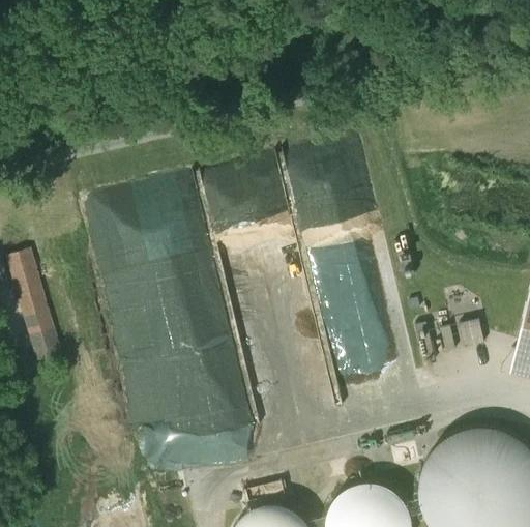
[(252,223),(254,260),(293,258),(291,223),(261,225),(261,223),(252,223)]
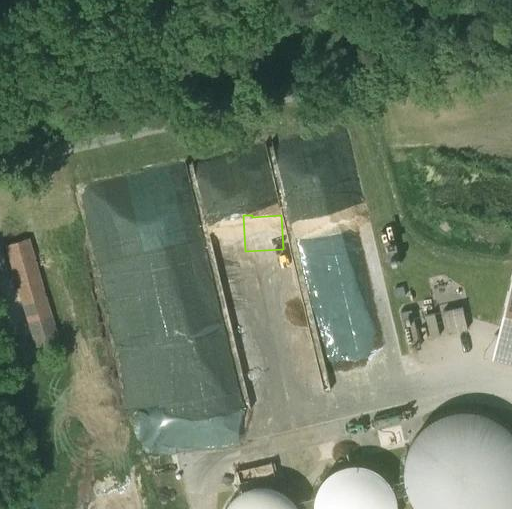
[(392,263),(388,240),(299,257),(323,377),(335,375),(338,387),(402,375),(396,347),(393,347),(377,266),(392,263)]
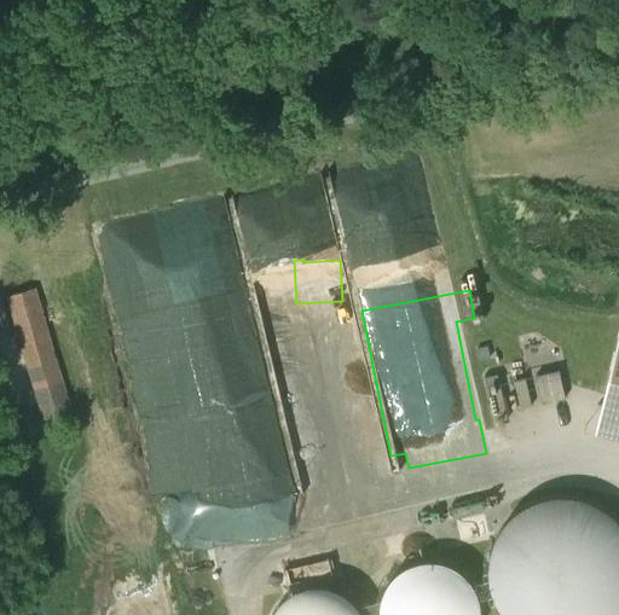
[(38,295),(10,302),(46,429),(75,421),(38,295)]
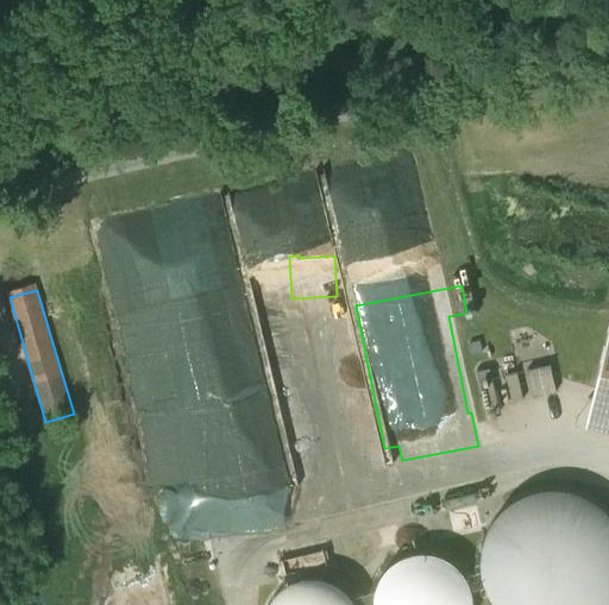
[(608,329),(585,428),(608,434),(608,329)]
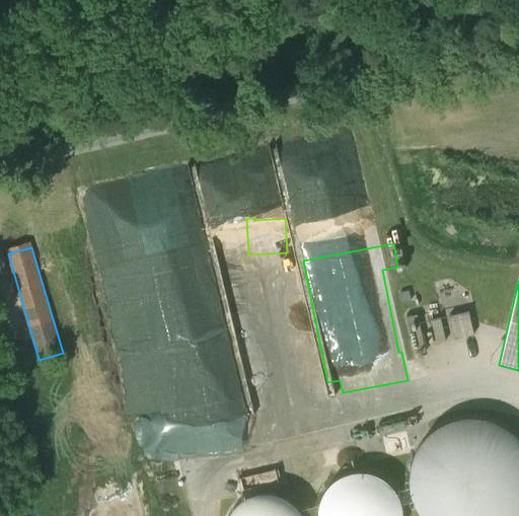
[(409,293),(400,295),(402,305),(411,303),(409,293)]
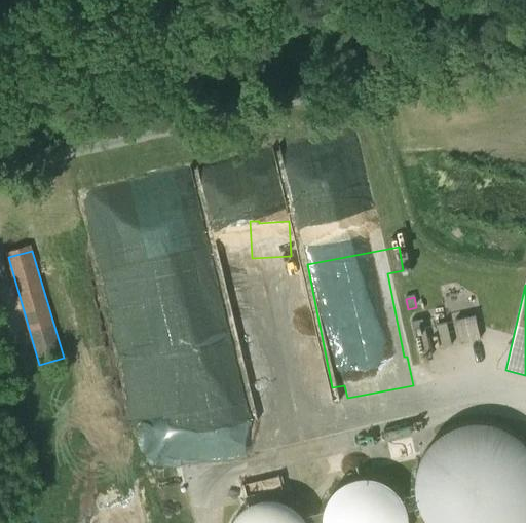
[(475,318),(456,322),(461,346),(481,342),(475,318)]
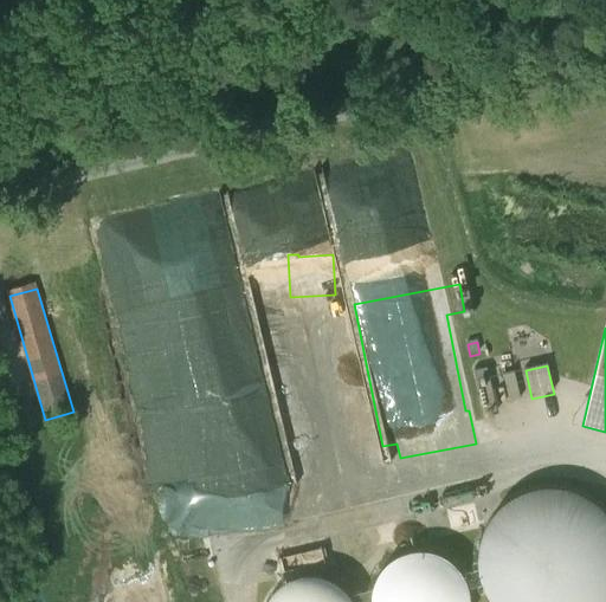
[(488,369),(474,373),(484,416),(497,413),(488,369)]
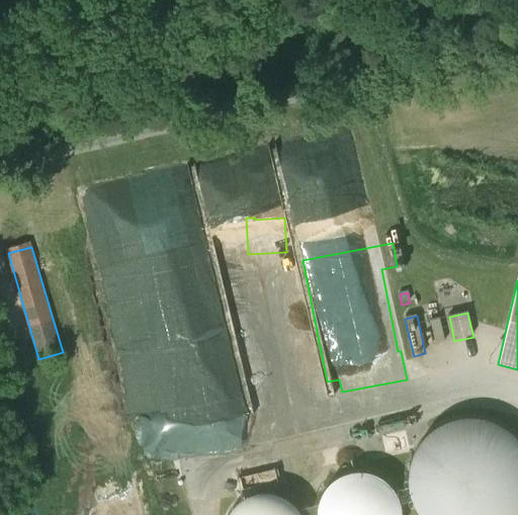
[(440,319),(430,322),(436,345),(445,343),(440,319)]
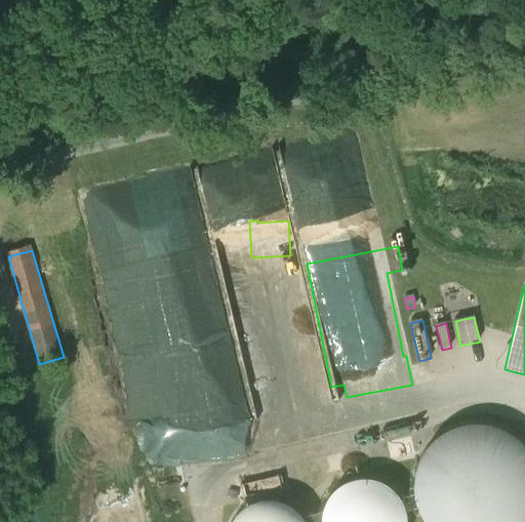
[(524,521),(524,446),(517,438),(501,429),(484,424),(467,425),(449,430),(435,440),(423,453),(416,470),(414,487),(417,506),(425,521),(524,521)]
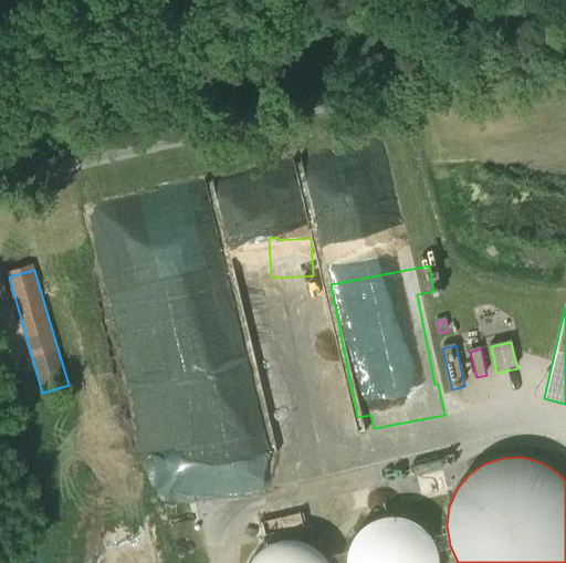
[(384,517),(370,522),(359,531),(352,543),(347,558),(347,562),(439,562),(439,552),(433,539),(425,528),(412,520),(398,515),(384,517)]
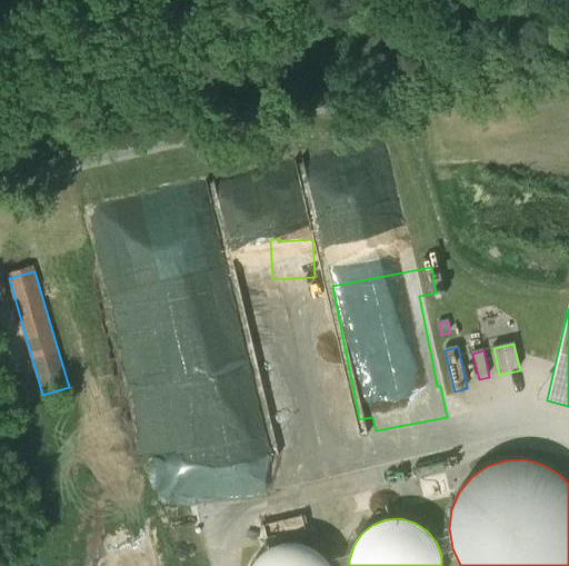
[(331,565),(330,562),(320,552),(308,544),(293,542),(279,544),(266,549),(256,559),(251,565),(331,565)]
